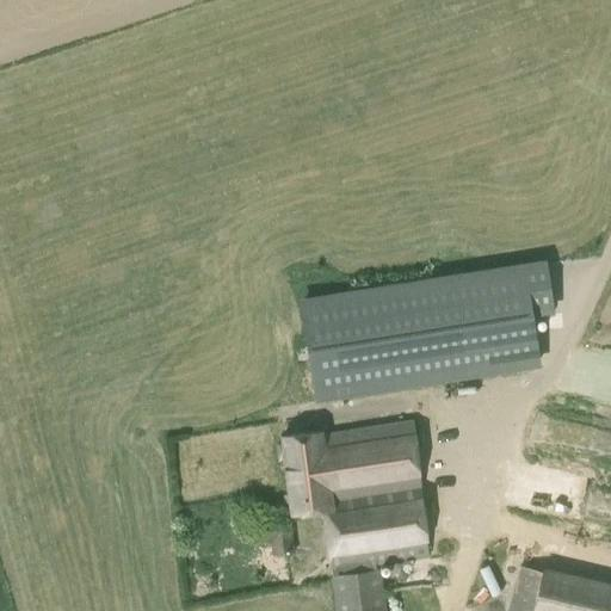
[(541,366),(532,318),(554,314),(545,259),(300,298),(318,401),(541,366)]
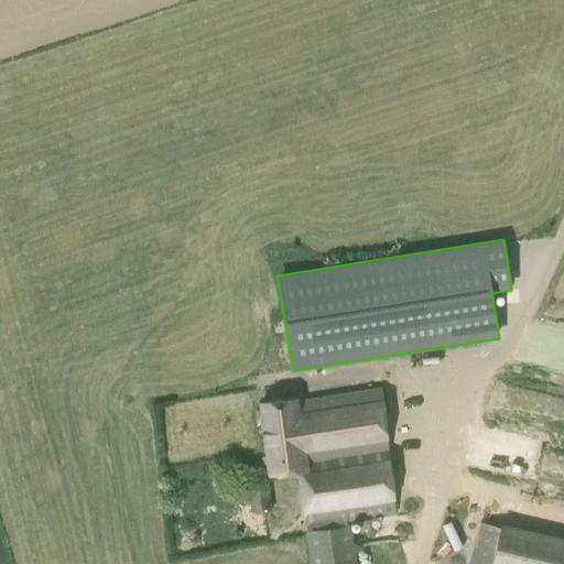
[(261,405),(266,440),(386,426),(382,394),(299,404),(299,401),(261,405)]
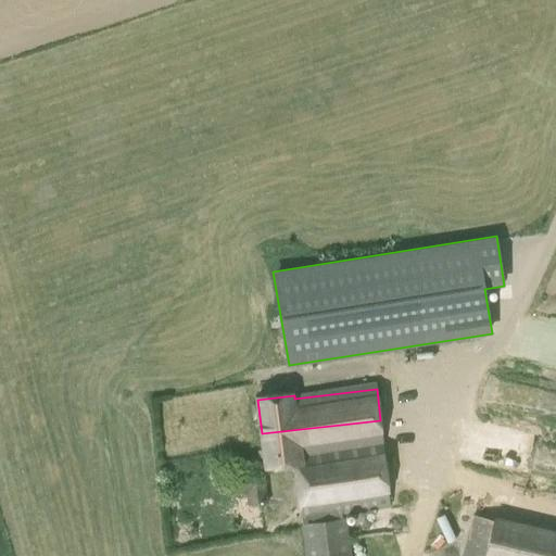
[(390,508),(380,420),(262,433),(265,467),(292,465),(299,514),(301,516),(303,526),(301,527),(305,555),(351,555),(346,518),(342,518),(342,515),(390,508)]
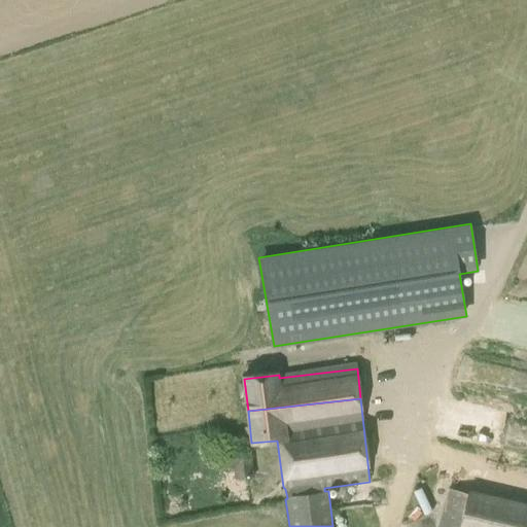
[(234,480),(253,476),(250,453),(231,456),(234,480)]
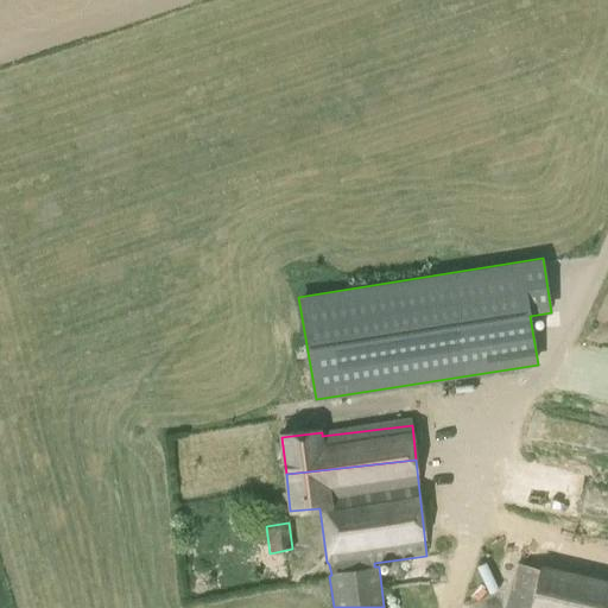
[(607,607),(607,583),(518,564),(505,607),(607,607)]
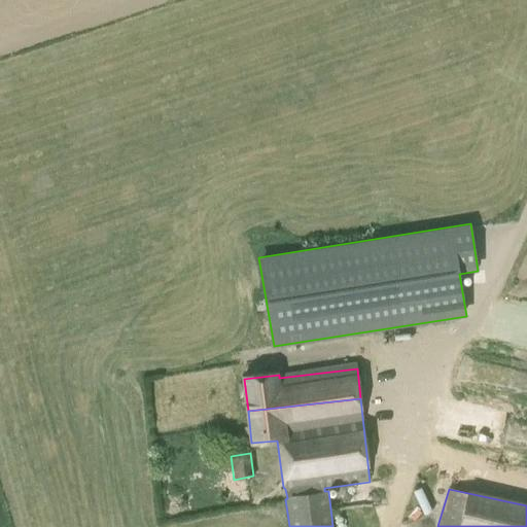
All buildings are outlined.
